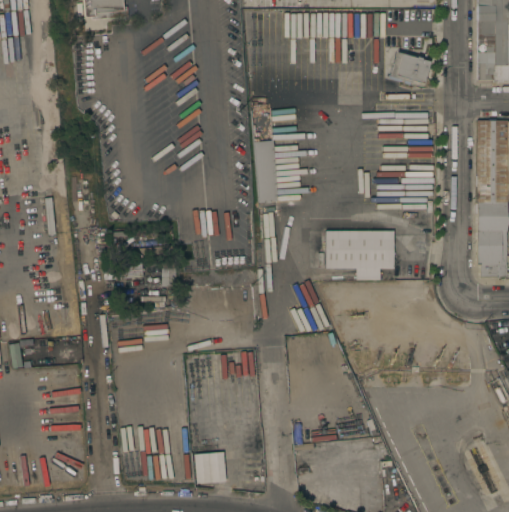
[(123,0),(124,7),(128,7),(129,16),(93,19),(93,17),(86,18),(84,0),(123,0)]
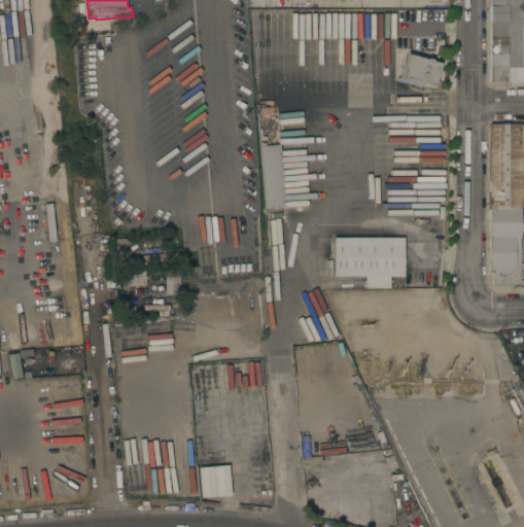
[(523,84),(509,84),(509,82),(492,82),(492,54),(493,54),(500,54),(500,51),(501,51),(501,47),(500,47),(500,44),(492,44),(492,0),(523,0),(523,84)]
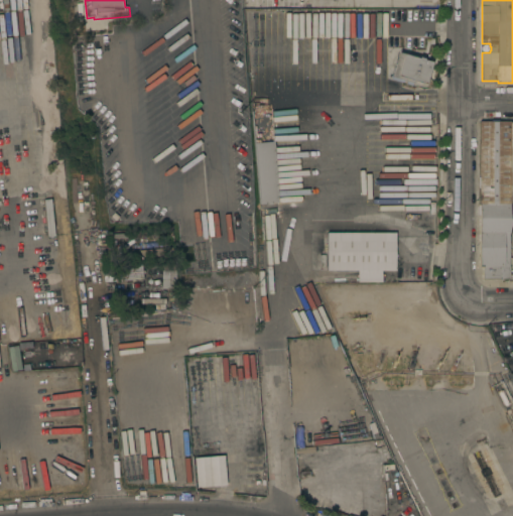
[(432,60),(399,52),(393,78),(426,86),(432,60)]
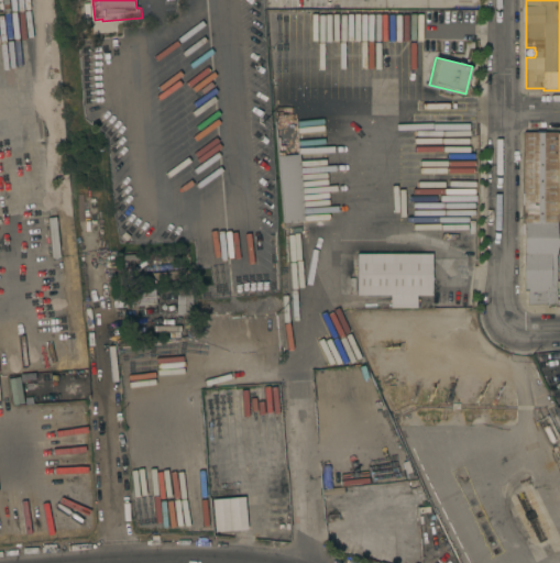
[(0,72),(10,70),(11,79),(0,80),(0,72)]
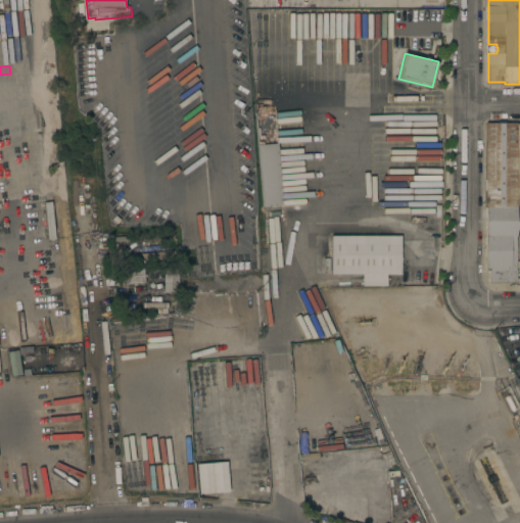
[(448,108),(450,125),(410,125),(410,108),(448,108)]
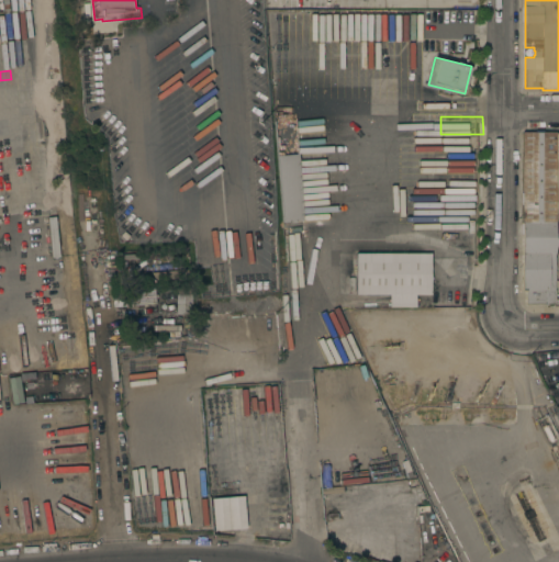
[(276,122),(276,128),(288,128),(289,141),(293,141),(293,121),(276,122)]
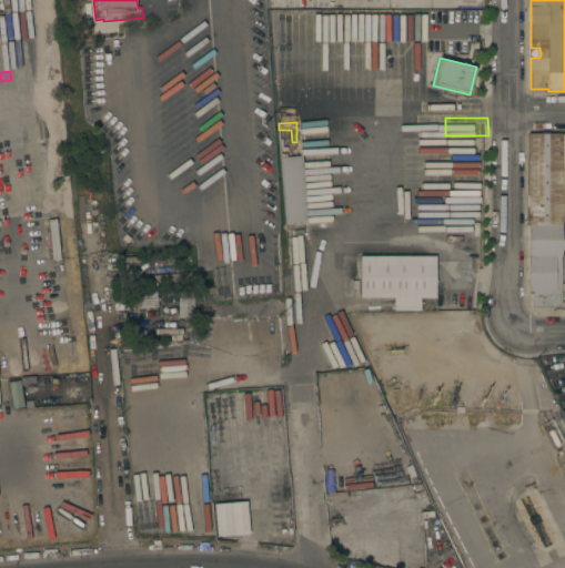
[(564,294),(563,294),(563,307),(533,307),(533,294),(530,294),(530,134),(564,134),(564,135),(564,229),(564,260),(564,294)]
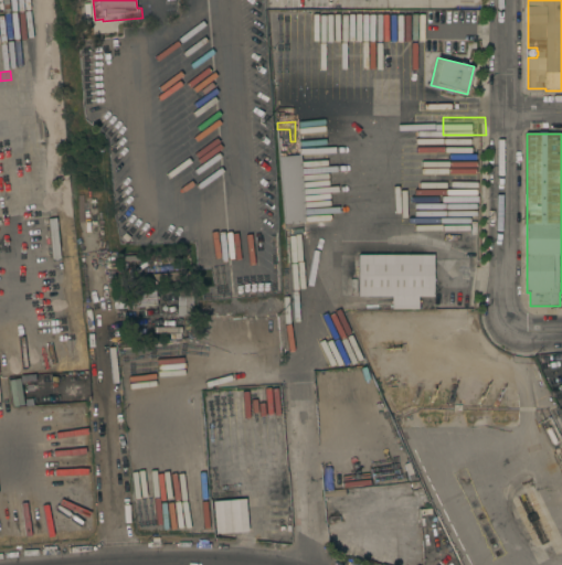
[(133,237),(129,242),(127,243),(123,240),(127,233),(133,237)]
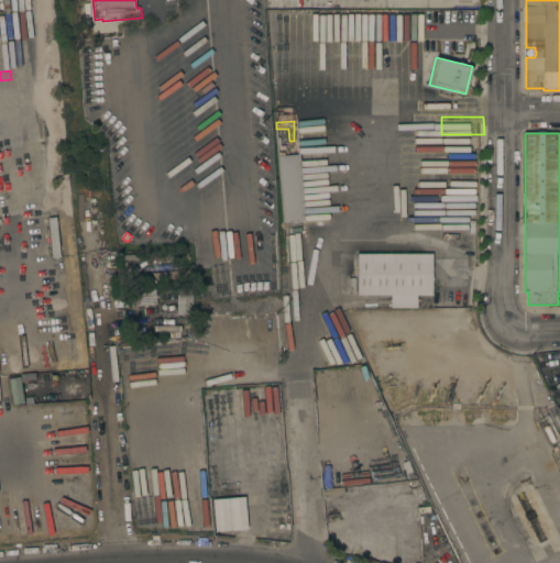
[(0,239),(14,239),(15,251),(0,253),(0,239)]
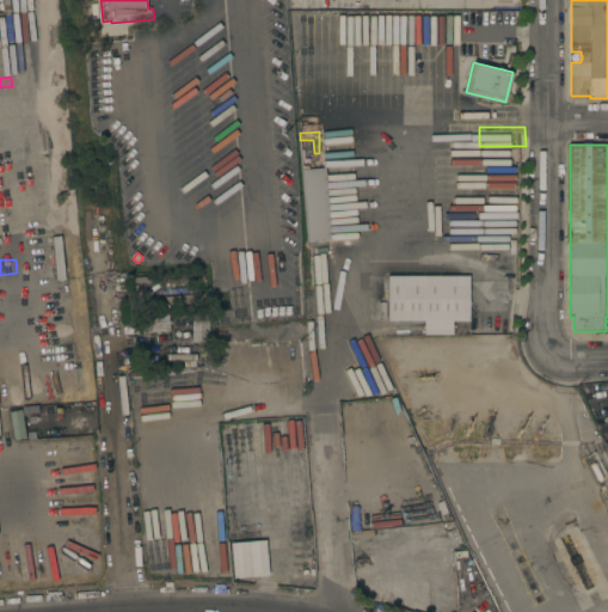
[(409,322),(372,320),(372,276),(471,276),(471,322),(467,322),(467,328),(409,326),(409,322)]
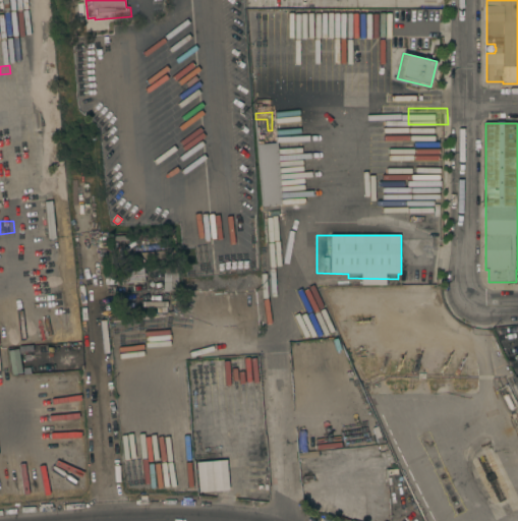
[(167,261),(179,259),(181,291),(169,292),(167,261)]
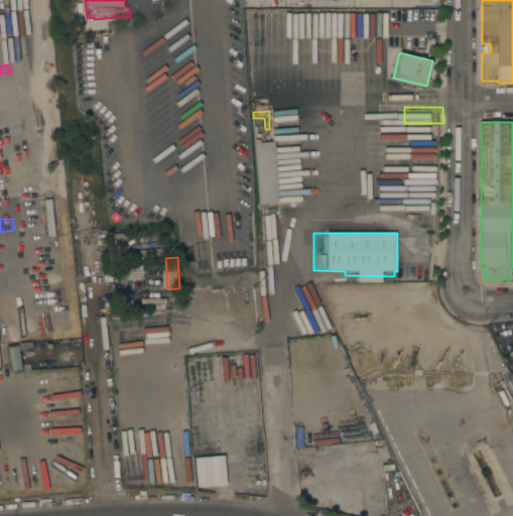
[(119,312),(117,297),(150,294),(151,300),(160,299),(161,308),(119,312)]
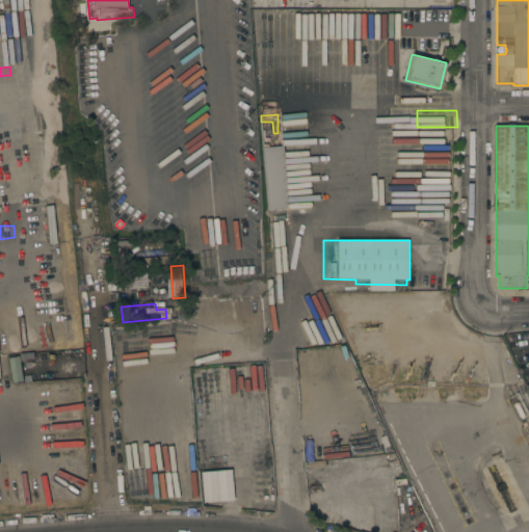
[(161,325),(161,333),(123,335),(123,327),(161,325)]
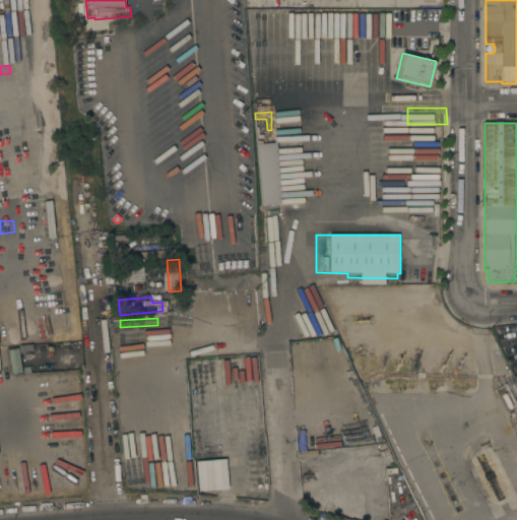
[(198,461),(220,460),(220,463),(228,462),(230,482),(222,482),(222,491),(200,493),(198,461)]
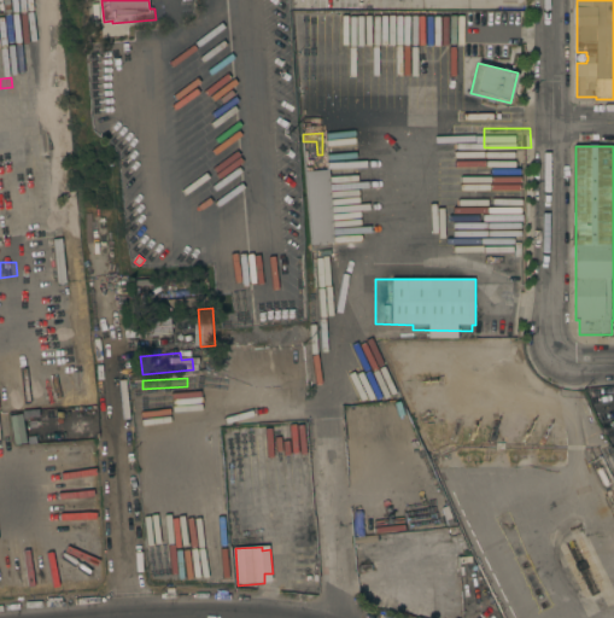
[(362,564),(381,563),(381,565),(381,570),(362,572),(362,567),(362,564)]
